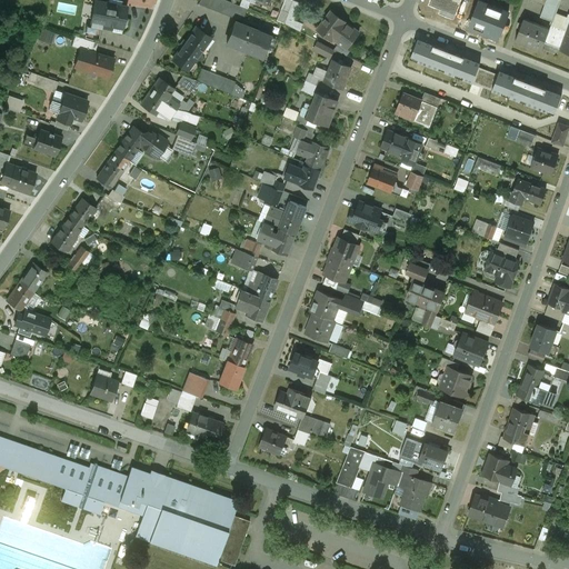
[(291,0),(285,0),(277,21),(285,25),(293,1),(291,0)]
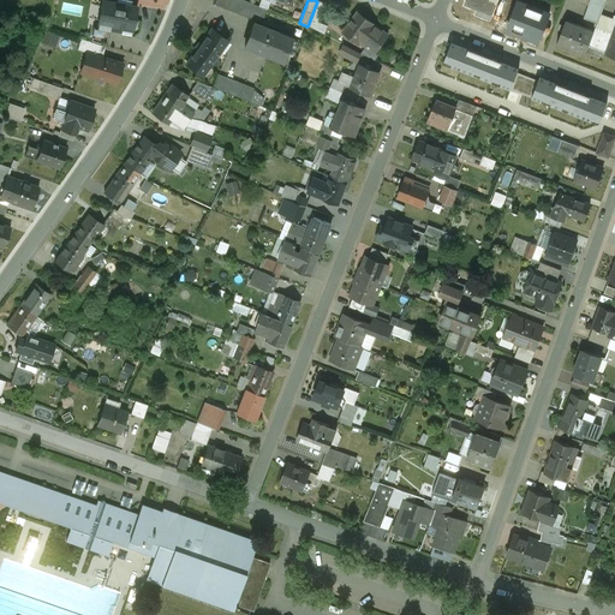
[(501,0),(470,0),(469,5),(495,16),(501,0)]
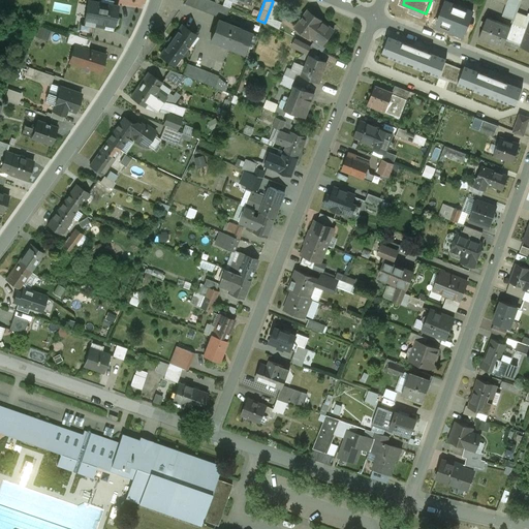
[(118,6),(88,1),(84,24),(94,26),(95,26),(104,28),(105,25),(114,27),(118,6)]
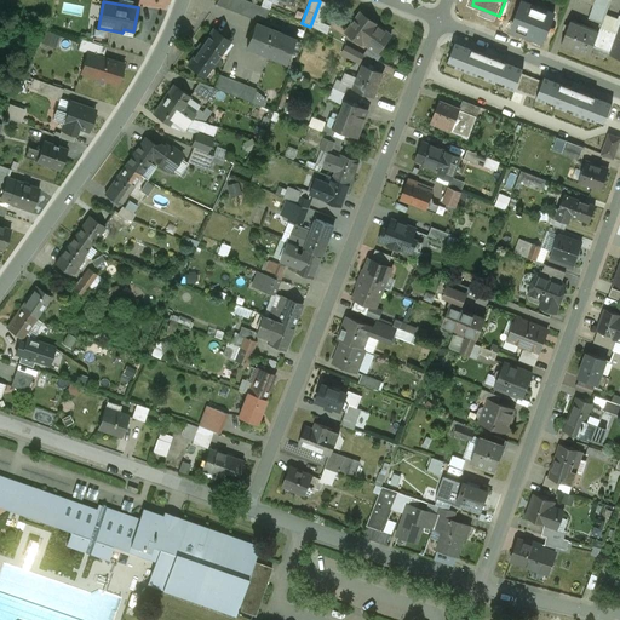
[(331,27),(322,23),(329,5),(320,1),(310,27),(327,35),(331,27)]
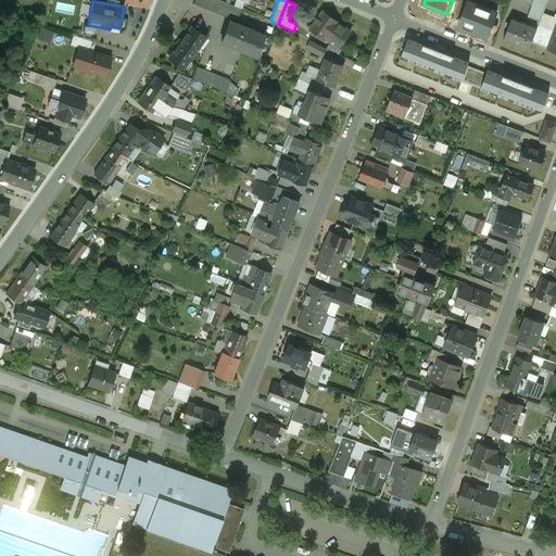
[(546,7),(533,2),(532,5),(528,17),(540,22),(543,14),(546,7)]
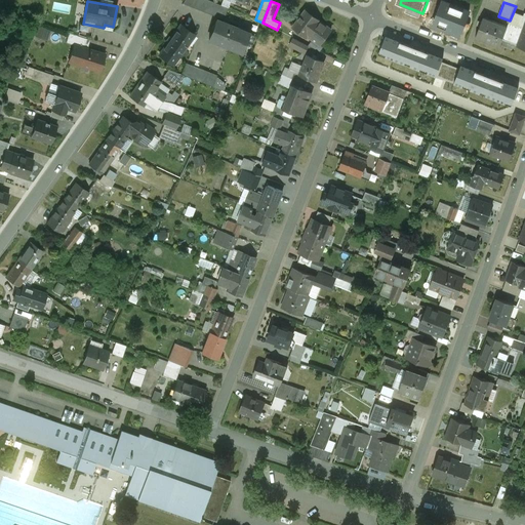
[(319,21),(306,10),(293,27),(308,37),(308,36),(320,45),(331,30),(319,22),(319,21)]
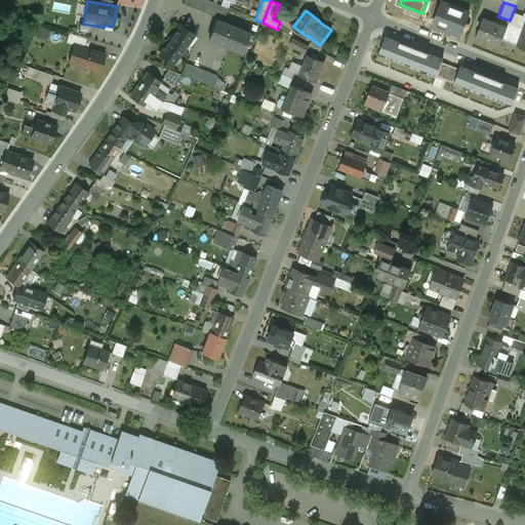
[(524,24),(524,16),(513,13),(510,21),(509,24),(523,29),(524,24)]
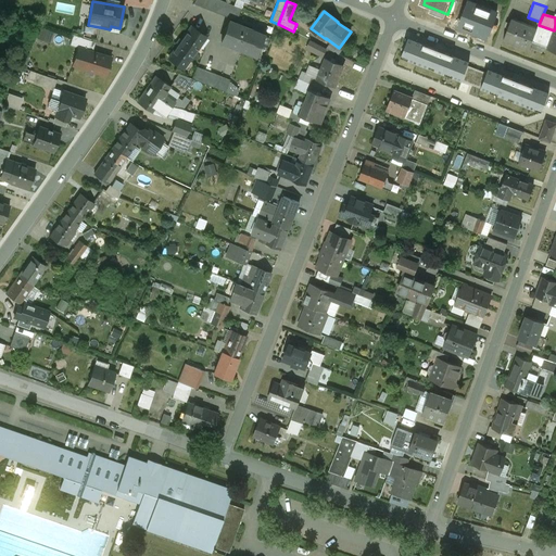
[(536,28),(512,19),(503,40),(529,50),(532,42),(536,28)]
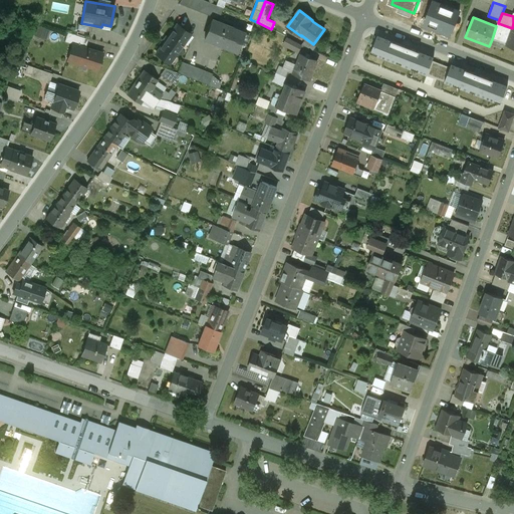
[(246,33),(212,20),(204,39),(238,52),(246,33)]
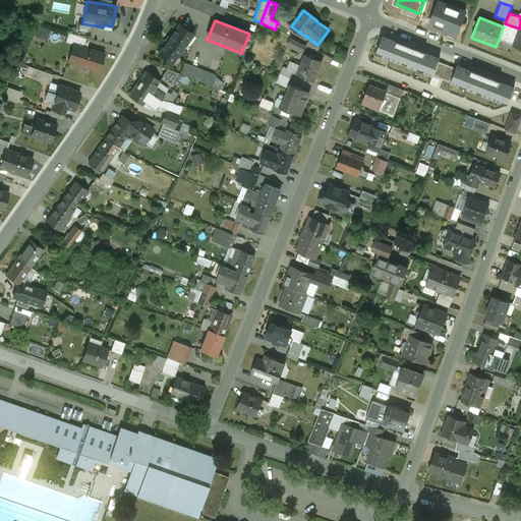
[(468,24),(463,21),(459,33),(464,35),(468,24)]
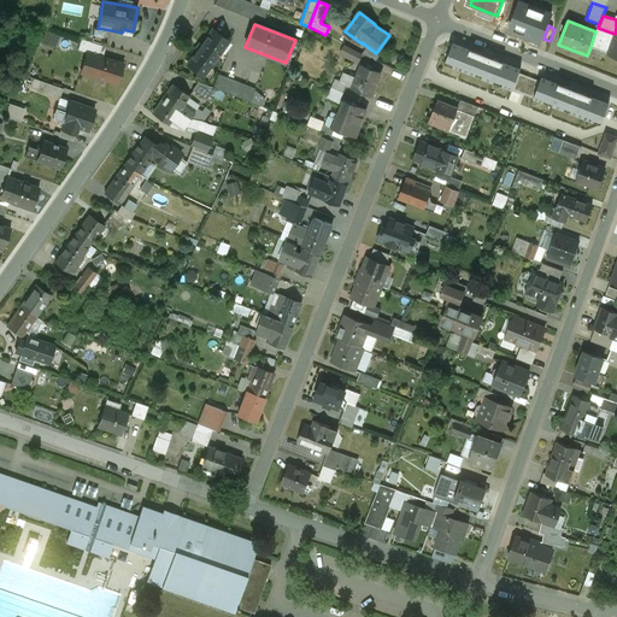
[(98,28),(94,27),(90,42),(106,47),(107,48),(111,30),(110,30),(98,28)]
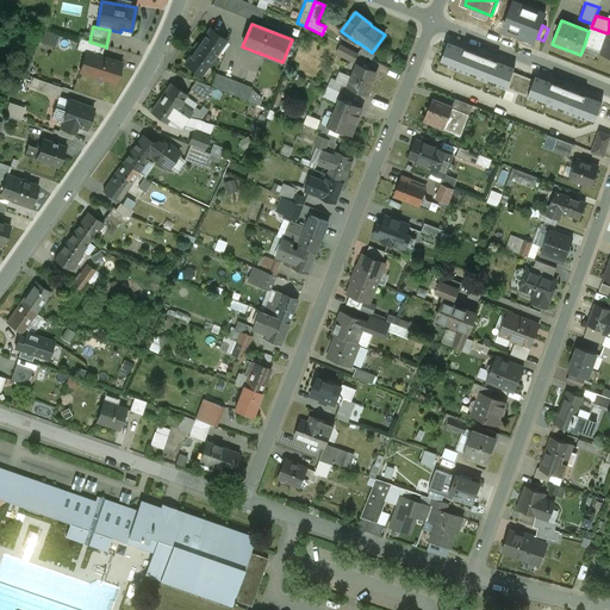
[(608,33),(591,27),(590,31),(589,31),(584,47),(601,53),(608,33)]
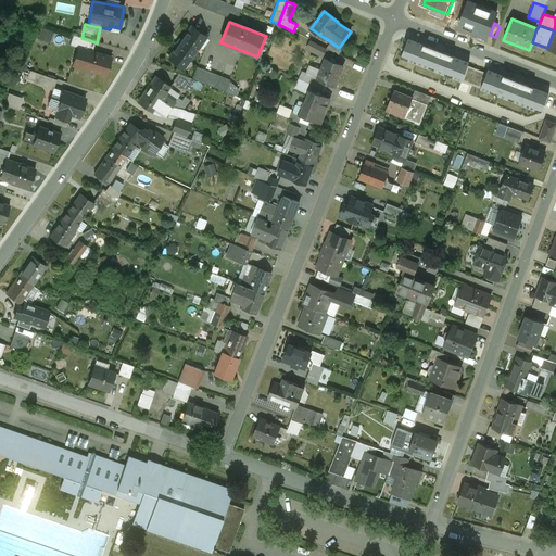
[(191,27),(168,59),(182,70),(205,37),(191,27)]
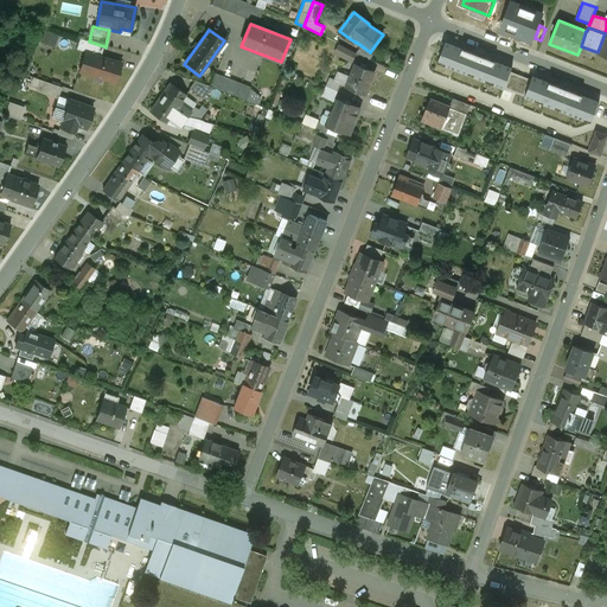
[(88,42),(81,39),(77,50),(84,52),(85,49),(88,42)]
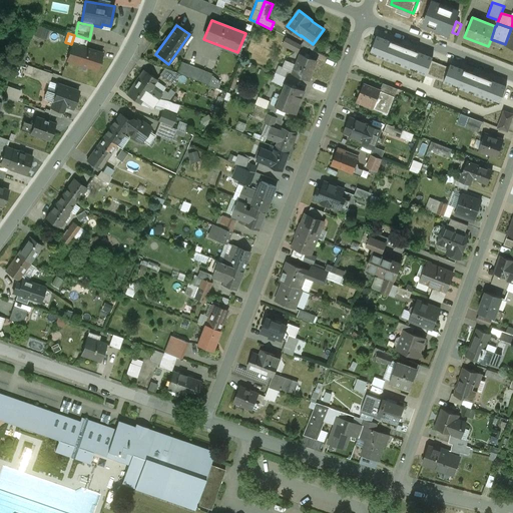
[(75,35),(74,35),(72,41),(85,45),(84,48),(85,48),(88,39),(75,35)]
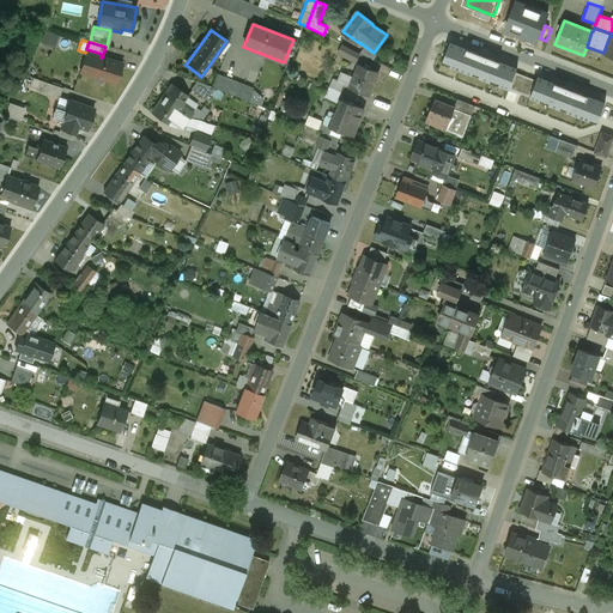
[(486,56),(453,43),(444,64),(479,77),(486,56)]
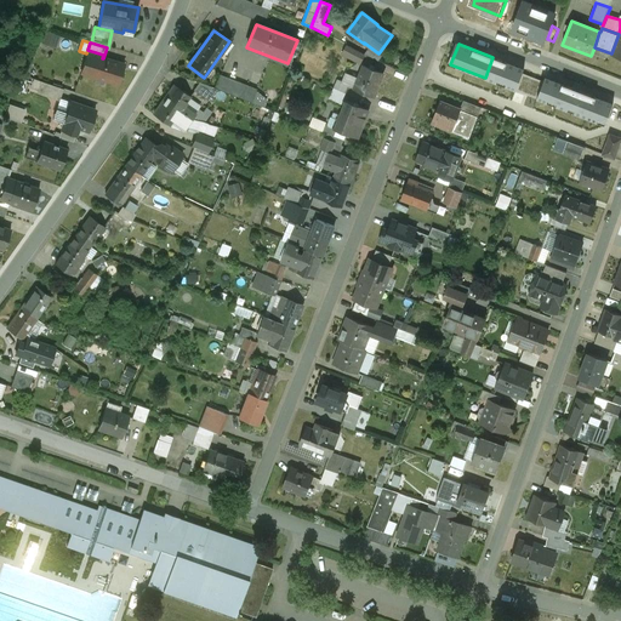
[(365,55),(347,45),(342,55),(360,63),(365,55)]
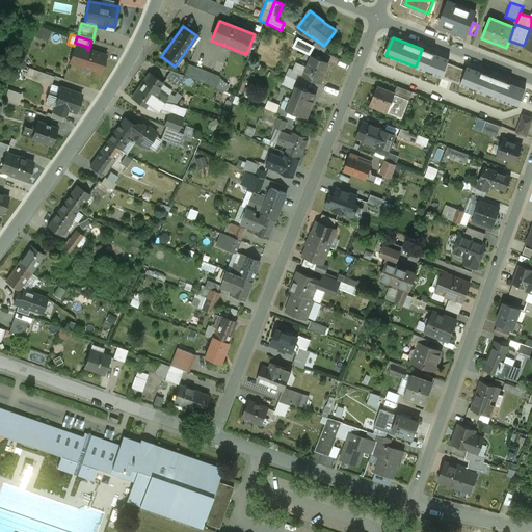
[(87,50),(79,47),(73,63),(101,73),(106,56),(88,50),(87,50)]
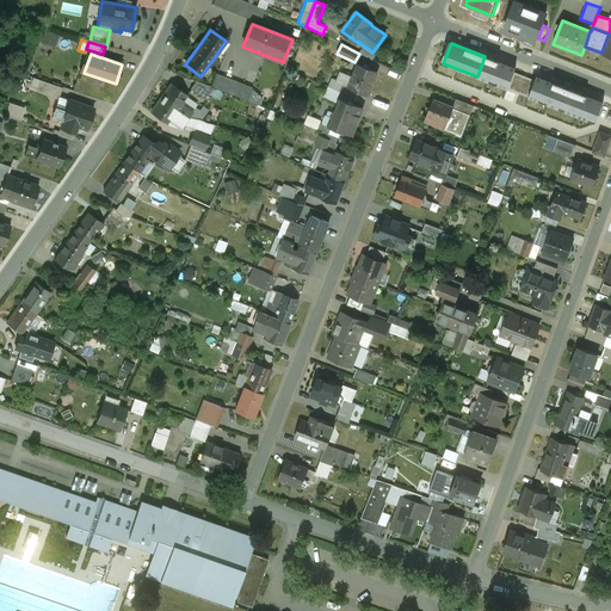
[(518,69),(485,56),(477,76),(511,90),(518,69)]
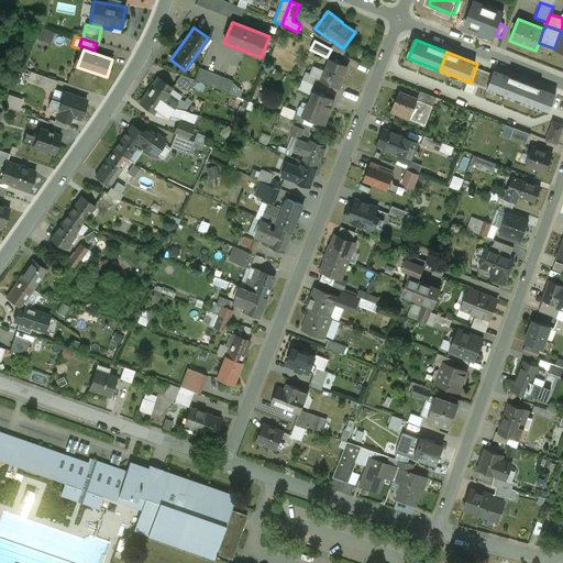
[(348,66),(330,59),(326,72),(321,81),(339,88),(348,66)]
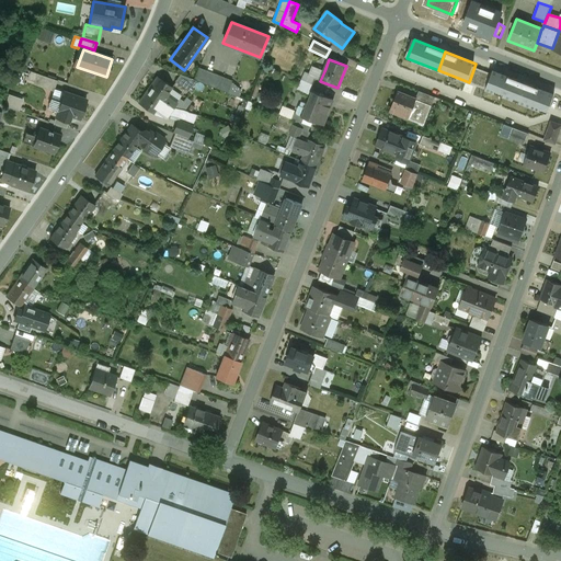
[(324,71),(313,67),(310,75),(316,77),(315,79),(320,81),(324,71)]
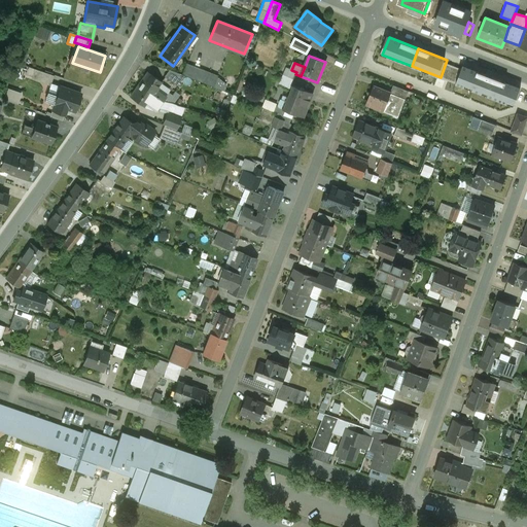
[(218,76),(186,64),(182,75),(184,76),(213,88),(218,76)]
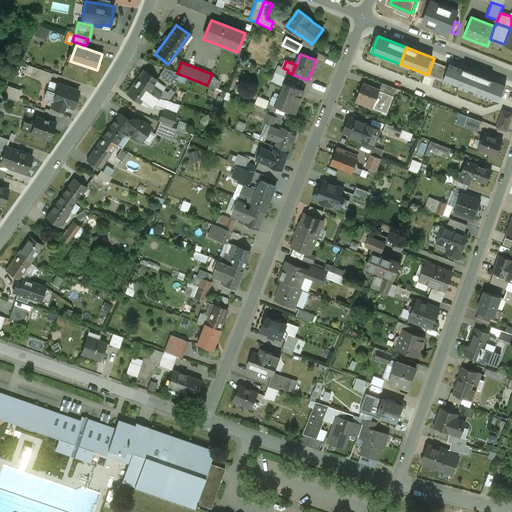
[(283,68),(278,66),(275,73),(285,77),(287,72),(288,70),(283,68)]
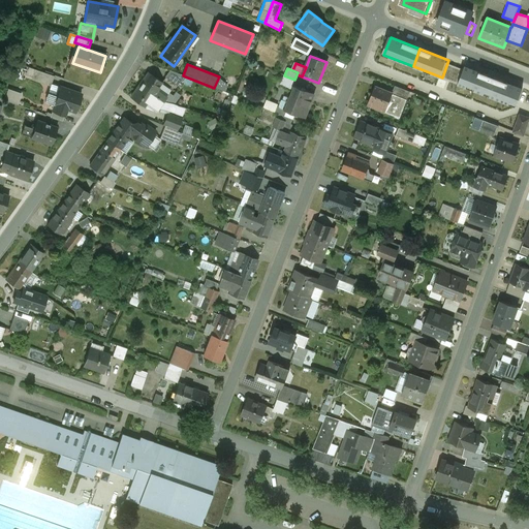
[(54,76),(35,69),(32,78),(52,85),(54,76)]
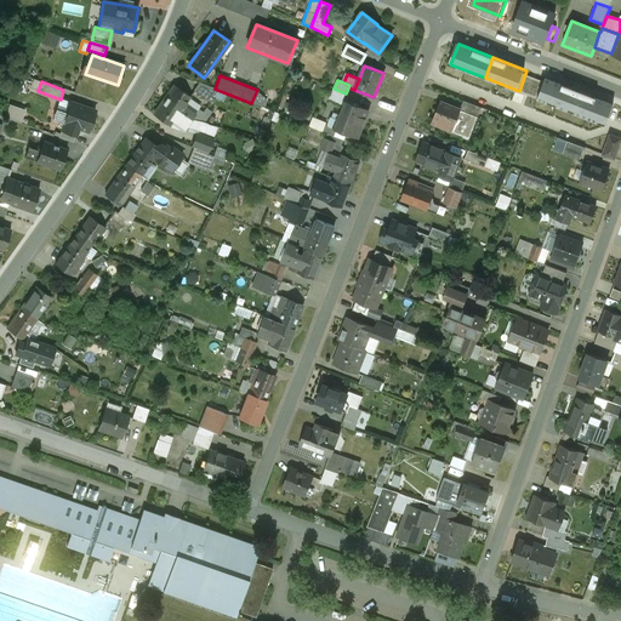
[(215,89),(199,83),(194,91),(209,102),(217,90),(215,89)]
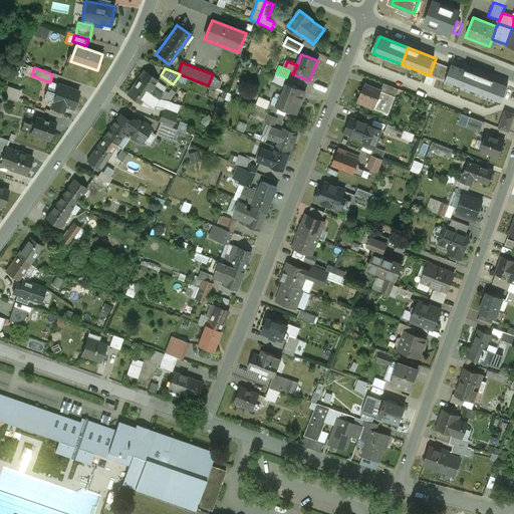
[(489,78),(464,69),(458,86),(482,96),(489,78)]
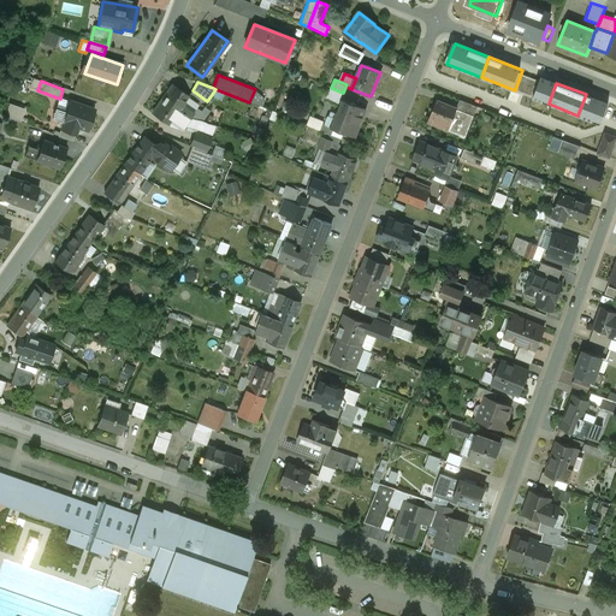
[(189,96),(172,86),(163,99),(178,111),(190,119),(194,114),(194,113),(183,106),(189,96)]
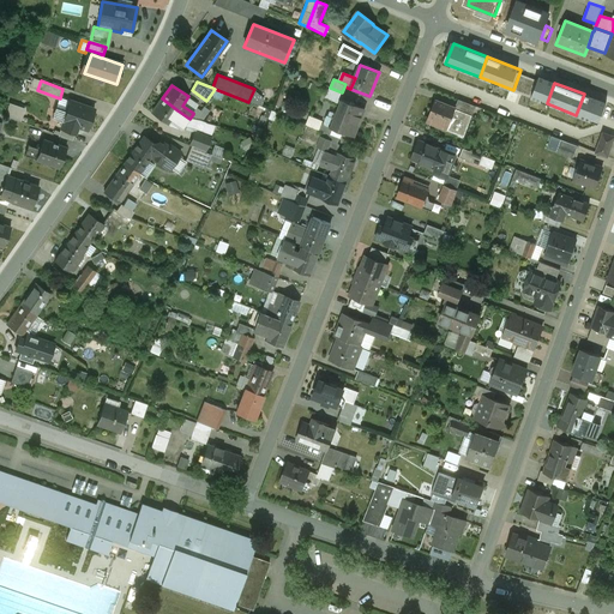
[(342,92),(330,88),(325,98),(337,103),(342,92)]
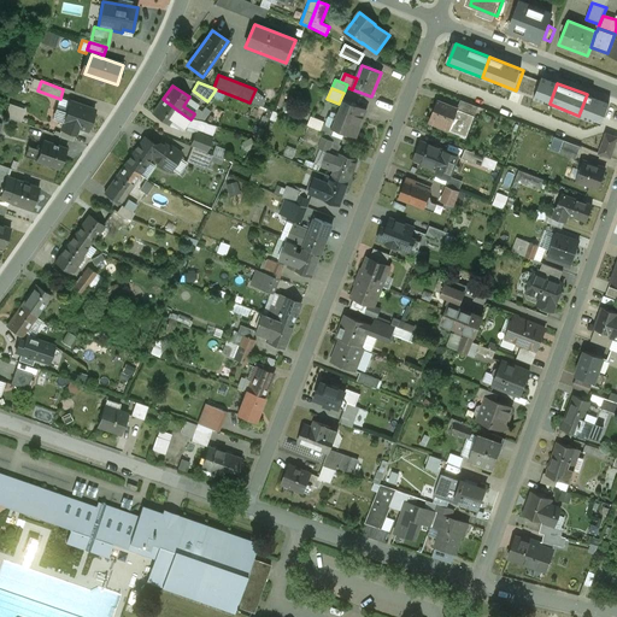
[(616,106),(587,94),(579,116),(607,127),(616,106)]
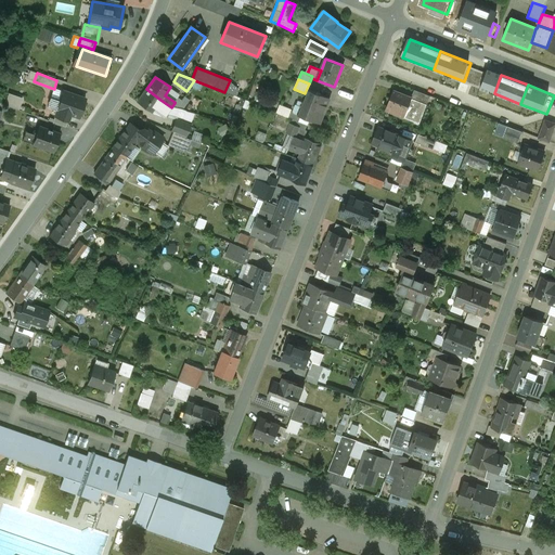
[(160,100),(146,89),(138,102),(152,113),(157,104),(160,100)]
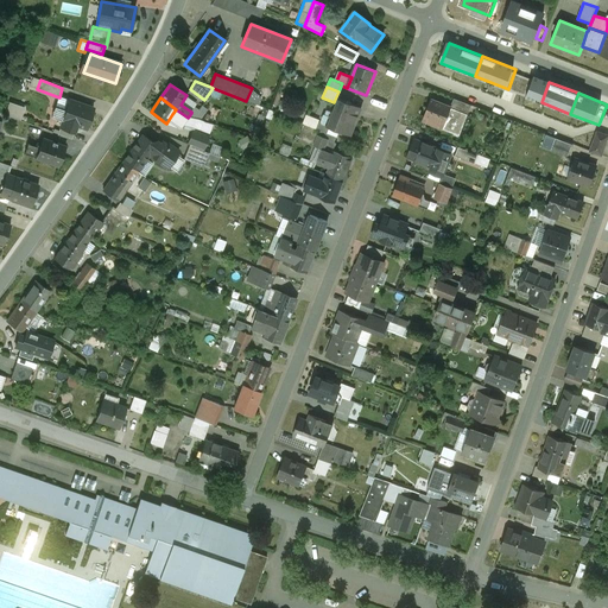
[(472,106),(454,99),(450,107),(468,114),(472,106)]
